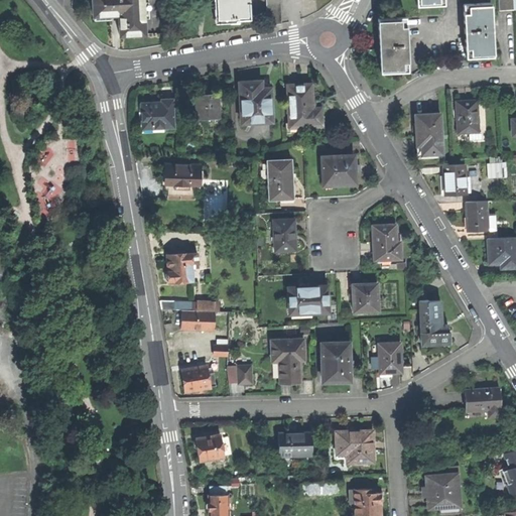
[(137,34),(144,34),(141,0),(90,0),(92,16),(116,15),(117,35),(137,34)]
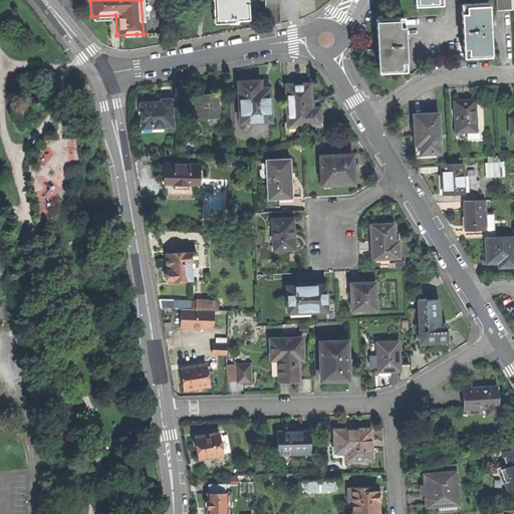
[(227,19),(247,18),(246,0),(213,0),(215,20),(227,19)]
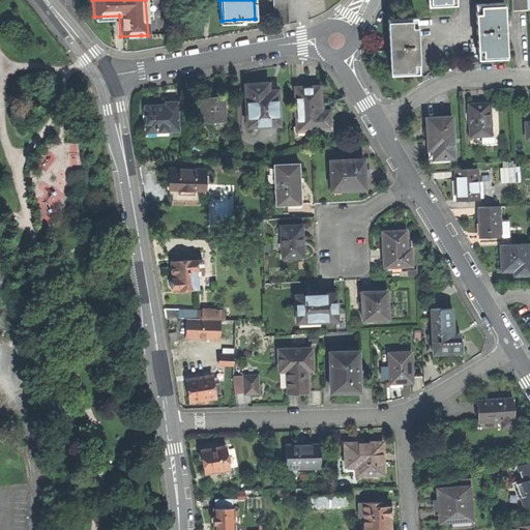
[(528,10),(527,0),(511,0),(512,10),(528,10)]
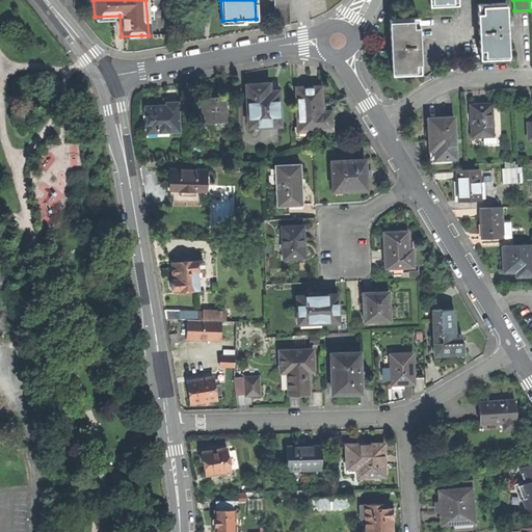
[(495,58),(508,58),(506,2),(477,3),(480,59),(495,58)]
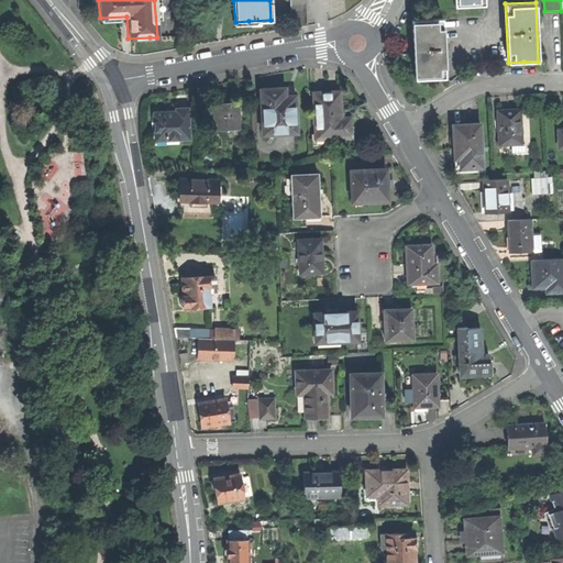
[(445,78),(442,20),(411,21),(412,30),(414,79),(445,78)]
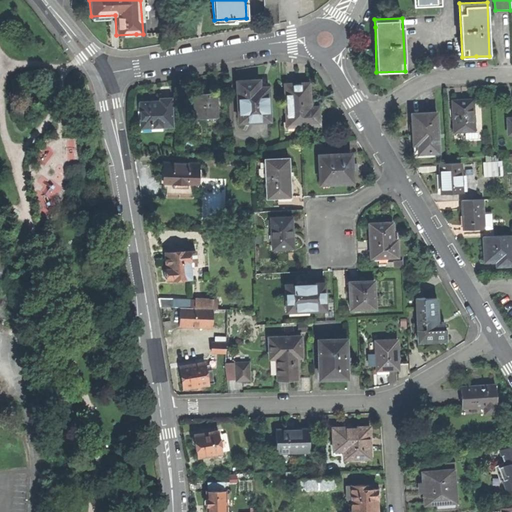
[(248,121),(248,117),(268,117),(267,87),(259,81),(249,81),(237,82),(238,121),(248,121)]
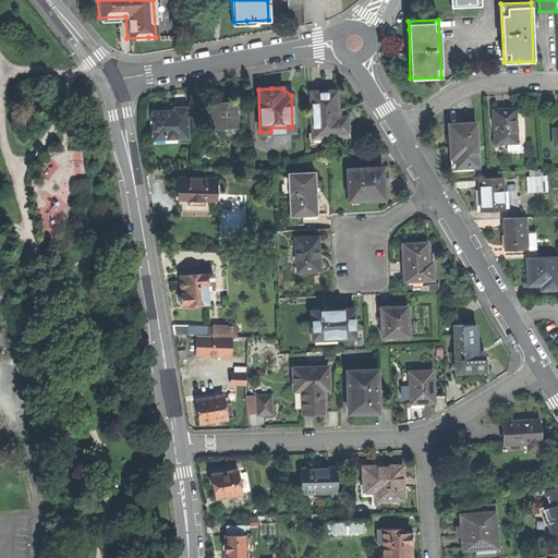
[(310,92),(311,132),(320,132),(322,137),(334,137),(337,136),(342,135),(344,133),(344,125),(346,125),(346,117),(336,117),(336,104),(336,91),(310,92)]
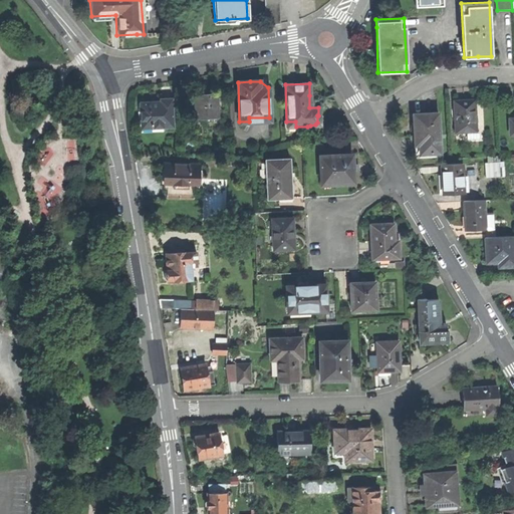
[(204,117),(216,116),(215,94),(203,94),(194,95),(195,118),(204,117)]
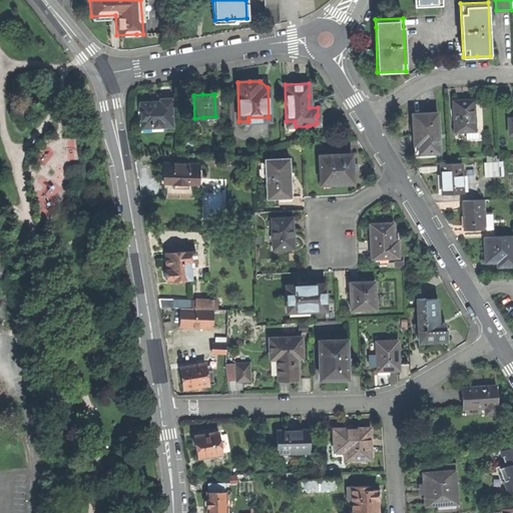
[(163,128),(171,127),(170,99),(159,100),(159,102),(151,103),(138,104),(138,105),(135,105),(137,132),(163,131),(163,128)]
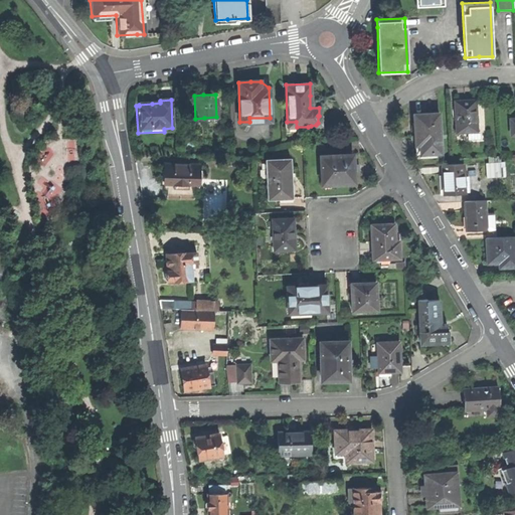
[(457,143),(484,141),(482,100),(464,100),(455,101),(457,143)]
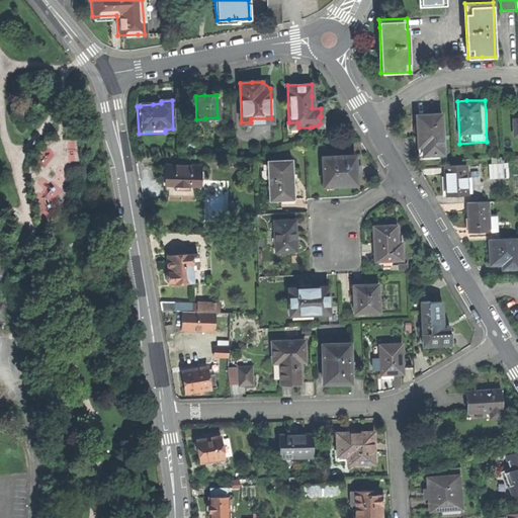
[(423,155),(443,155),(442,114),(425,114),(417,115),(418,146),(422,146),(423,155)]
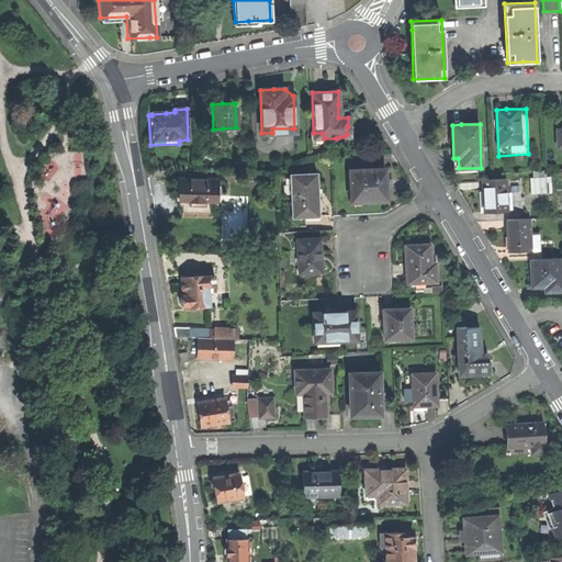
[(384,169),(349,170),(350,202),(385,200),(385,188),(386,188),(386,183),(386,180),(384,180),(384,169)]
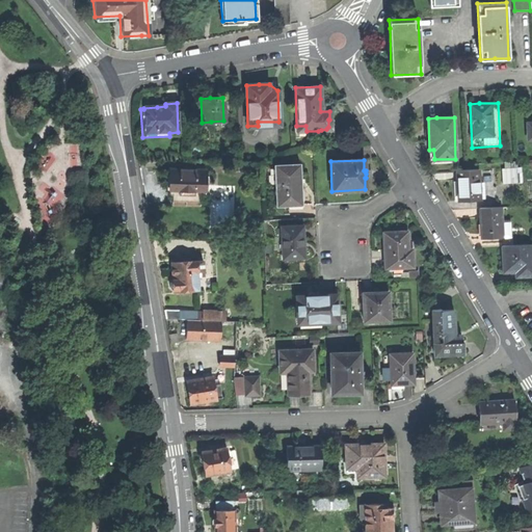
[(299,164),(274,165),(275,207),(301,205),(301,200),(299,164)]
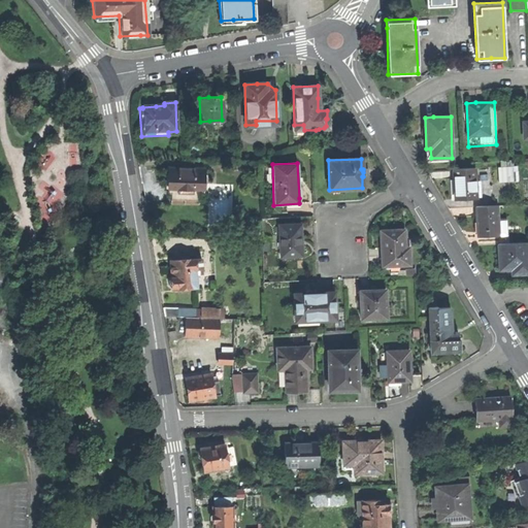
[(514,166),(498,166),(499,184),(514,183),(514,166)]
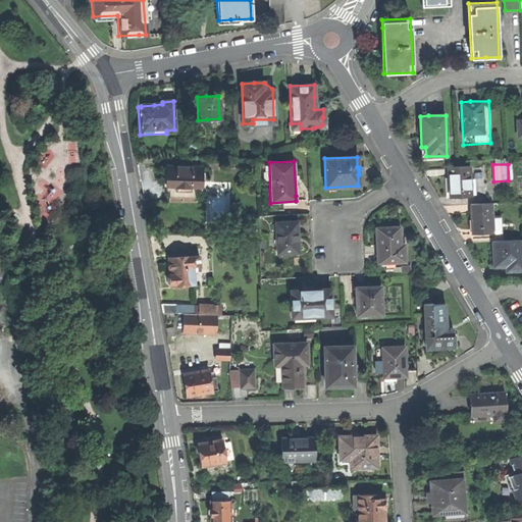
[(469,166),(449,167),(449,180),(450,196),(470,196),(469,166)]
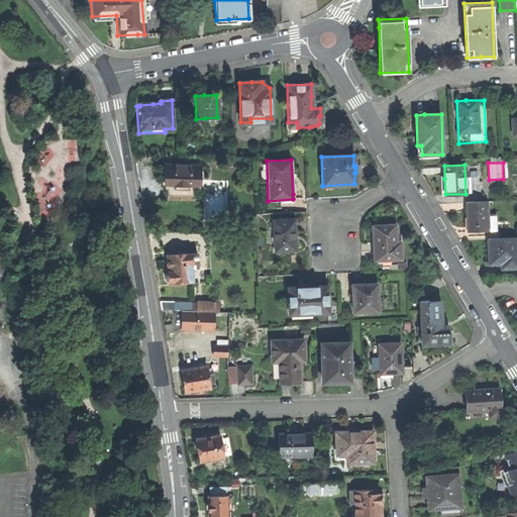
[(164,190),(197,190),(198,167),(164,166),(164,180),(164,190)]
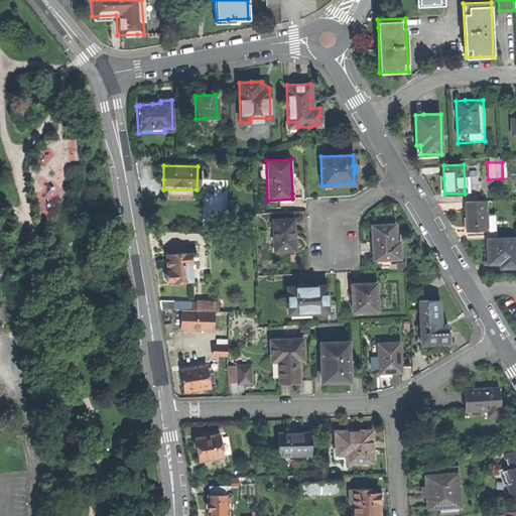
[(495,214),(487,214),(486,201),(465,202),(466,218),(466,230),(495,229),(495,214)]
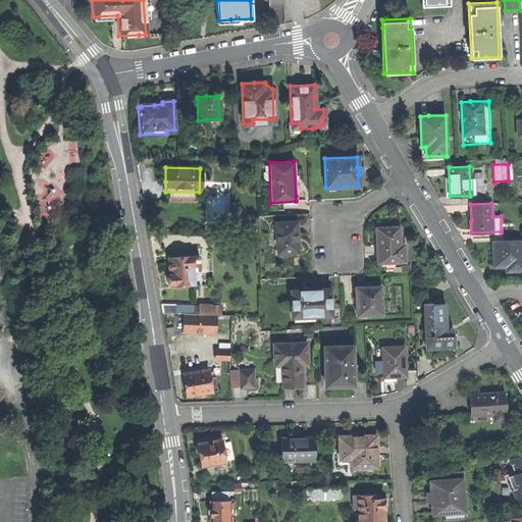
[(277,254),(299,253),(299,243),(298,222),(276,223),(276,224),(276,231),(277,254)]
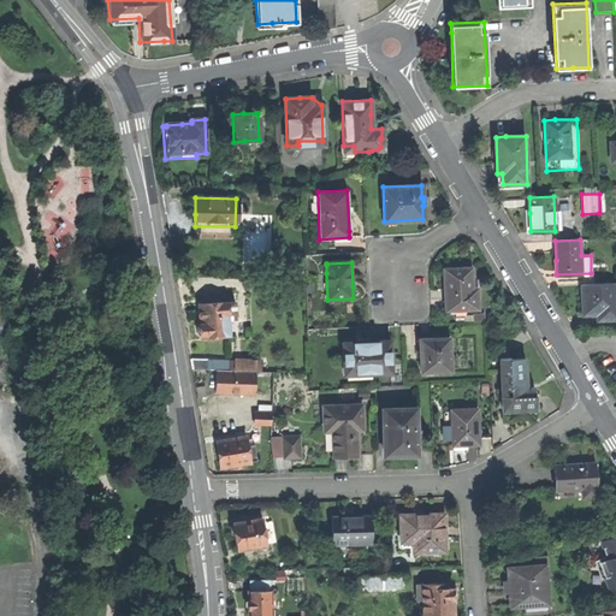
[(466,270),(445,270),(446,309),(478,308),(478,290),(473,290),(472,270),(466,270)]
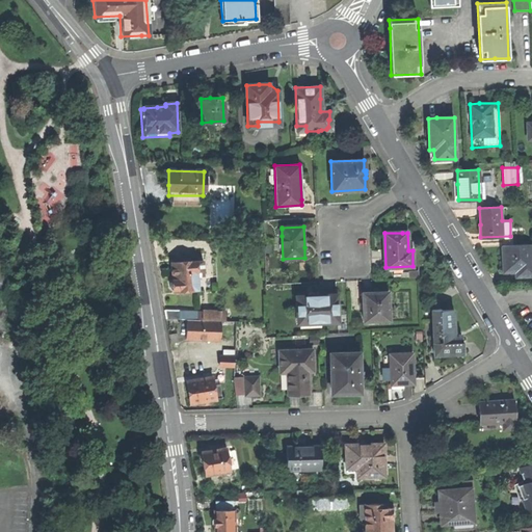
[(531,244),(501,245),(502,262),(502,271),(514,271),(514,275),(531,275),(531,244)]
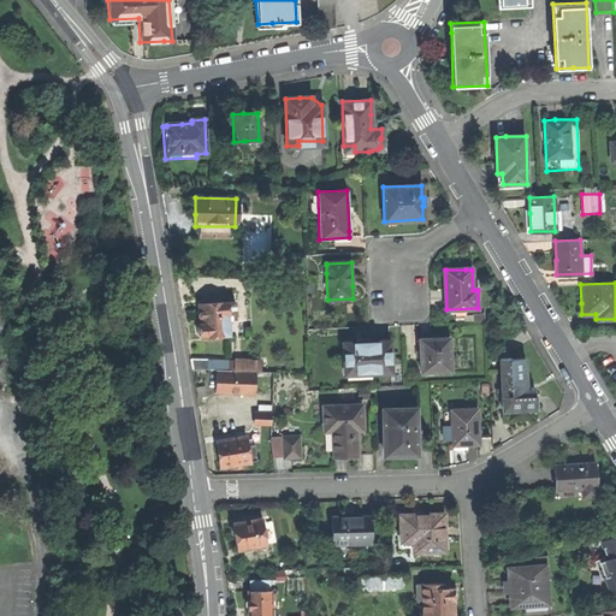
[(201,338),(229,336),(227,319),(235,319),(235,302),(219,303),(219,298),(201,300),(201,304),(197,304),(199,317),(199,324),(196,327),(196,333),(201,337),(201,338)]
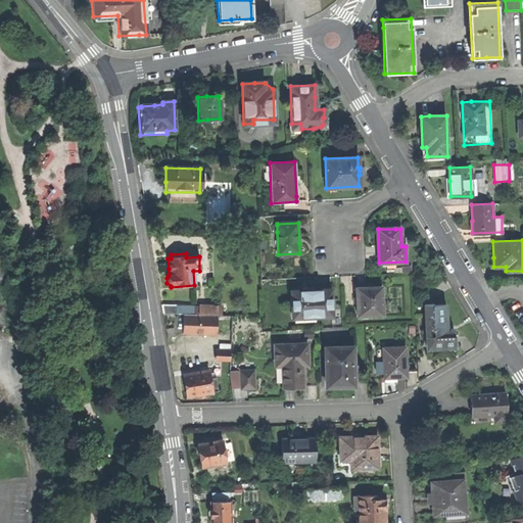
[(343,294),(342,285),(334,286),(335,295),(343,294)]
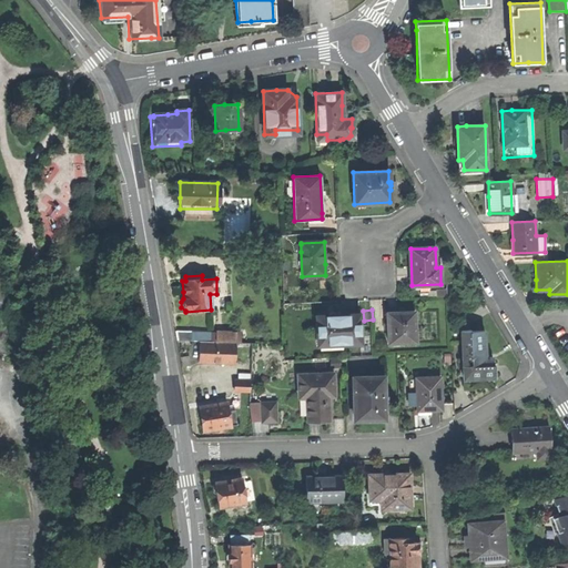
[(394,313),(388,313),(388,324),(387,324),(388,343),(416,342),(414,312),(394,313)]
